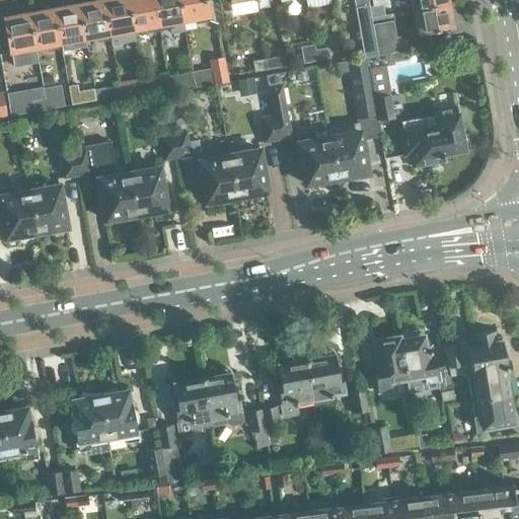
[(81,3),(79,4),(84,36),(96,34),(97,41),(109,39),(101,0),(99,0),(91,2),(91,1),(81,3)]
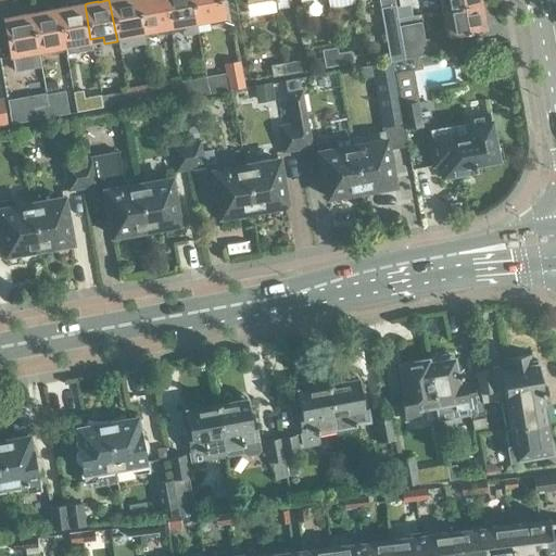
[(109,0),(117,41),(119,49),(146,43),(142,30),(137,0),(109,0)]
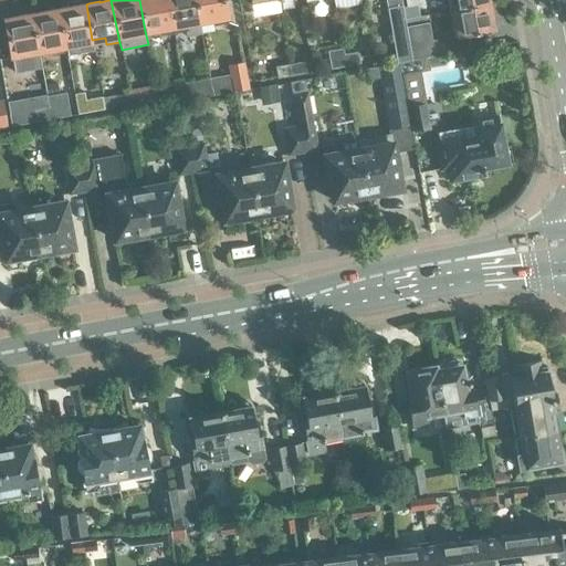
[(139,0),(145,31),(159,28),(160,34),(173,32),(167,0),(139,0)]
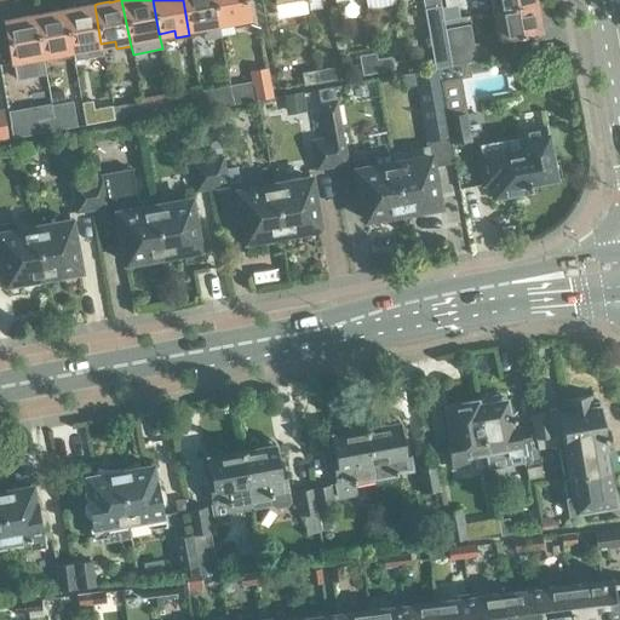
[(183,0),(189,35),(204,33),(205,39),(220,36),(219,30),(218,23),(213,0),(183,0)]
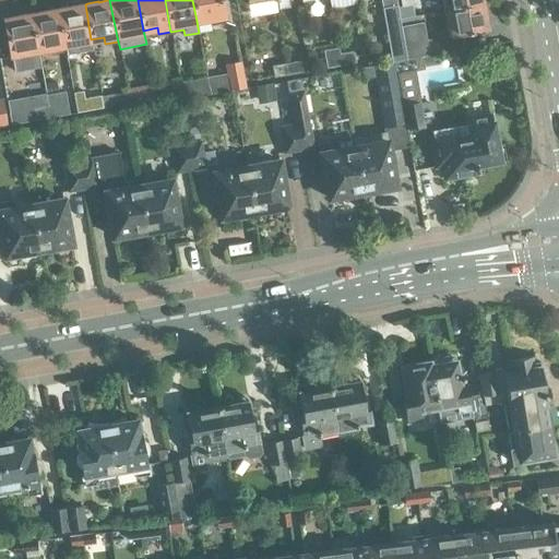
[(192,0),(197,21),(212,18),(213,24),(224,22),(219,0),(192,0)]
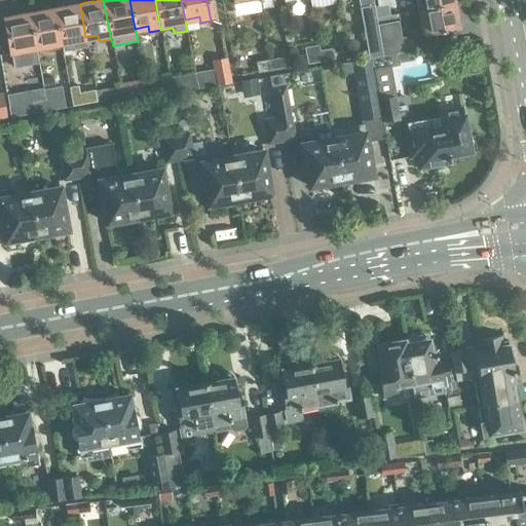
[(372,0),(359,0),(369,59),(372,58),(382,55),(377,25),(376,19),(373,7),(372,0)]
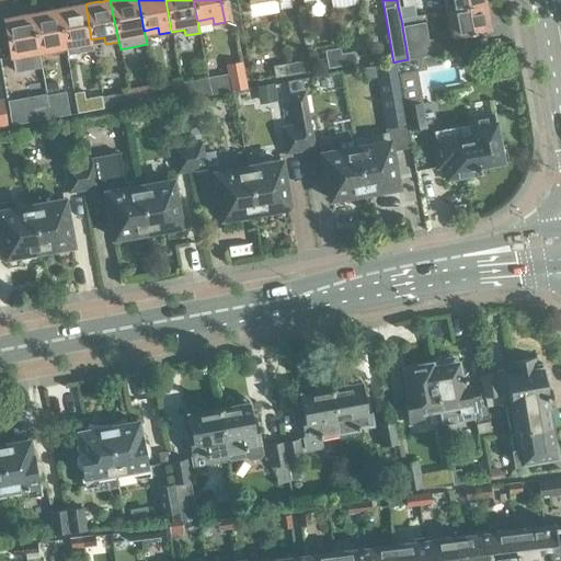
[(483,0),(447,0),(449,9),(484,3),(483,0)]
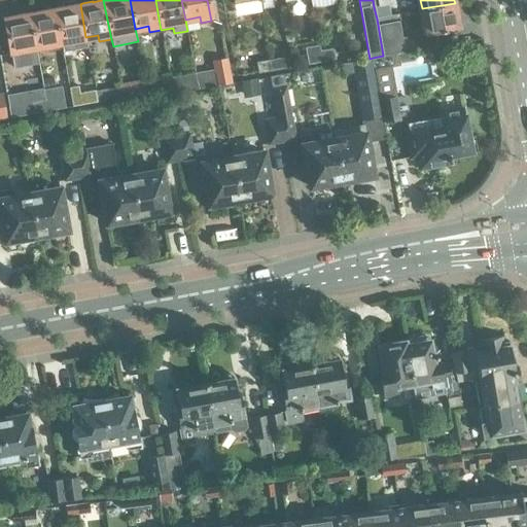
[(455,3),(422,8),(427,35),(440,32),(460,28),(455,3)]
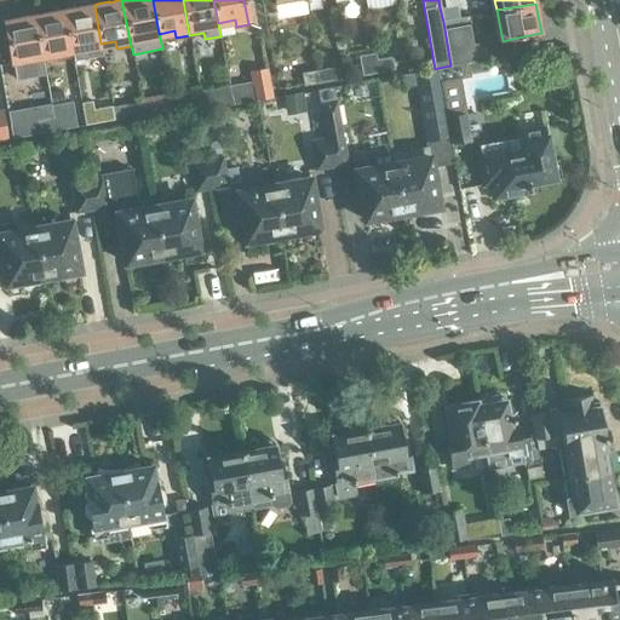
[(79,7),(63,11),(73,57),(103,51),(101,44),(95,5),(91,5),(79,7)]
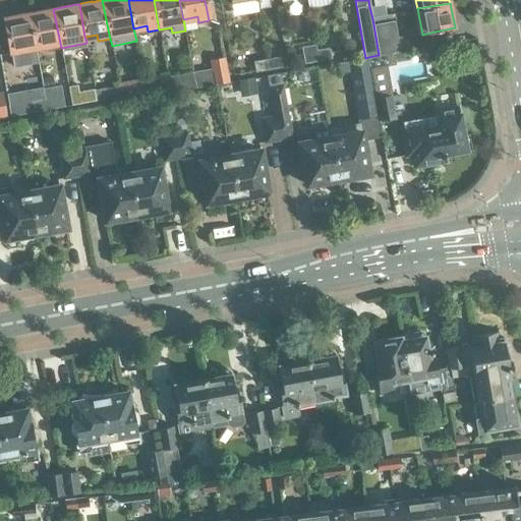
[(32,13),(31,13),(36,46),(47,44),(48,50),(61,48),(53,9),(43,10),(32,12),(32,13)]
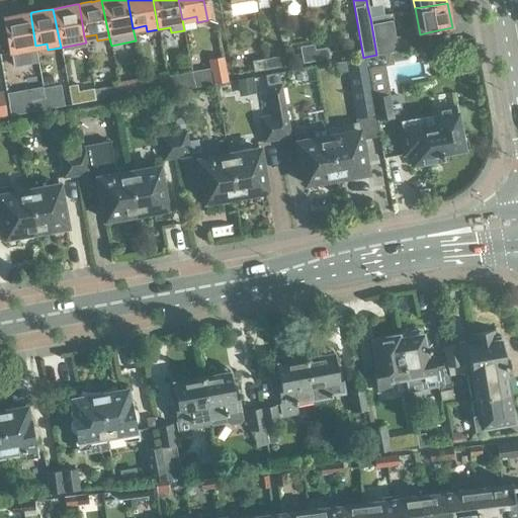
[(16,15),(5,17),(9,40),(13,66),(38,62),(36,52),(35,46),(30,13),(28,13),(27,13),(27,12),(16,14),(17,15),(16,15)]
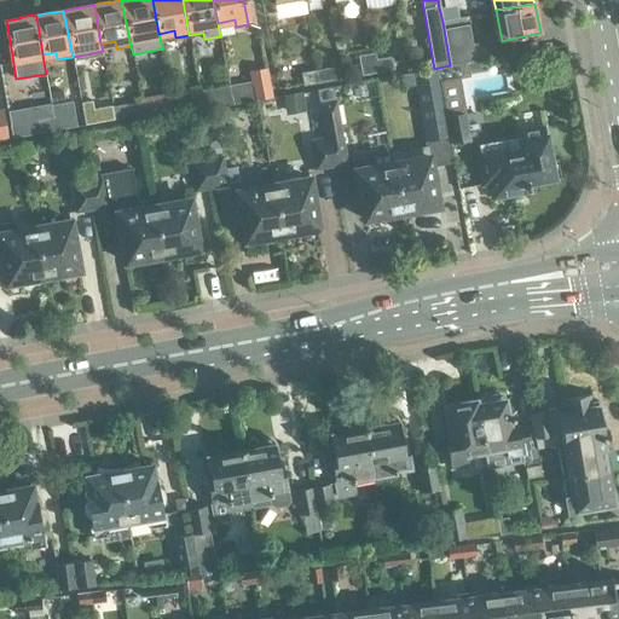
[(463,25),(444,29),(450,65),(468,63),(474,62),(481,61),(478,44),(470,45),(468,24),(463,25)]
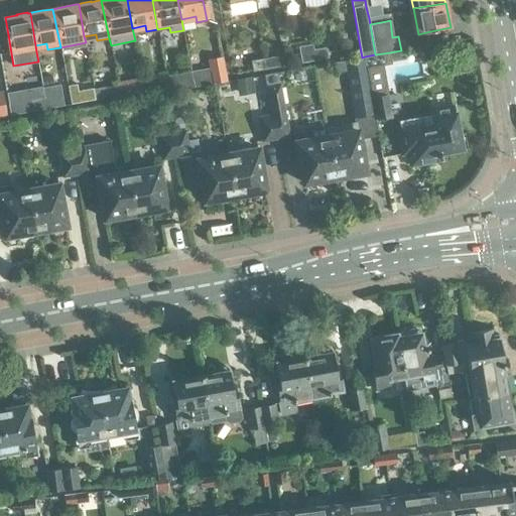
[(311,44),(299,46),(300,49),(302,59),(303,63),(314,61),(313,57),(312,50),(312,46),(311,44)]
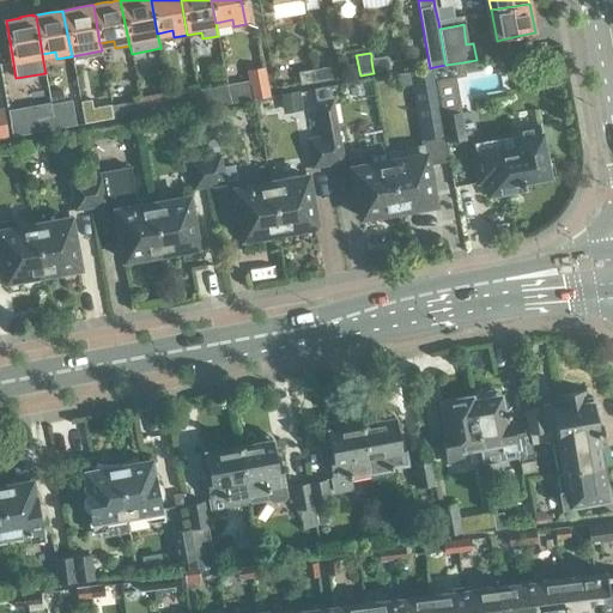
[(413,54),(402,55),(404,62),(405,67),(406,73),(417,71),(416,65),(413,54)]
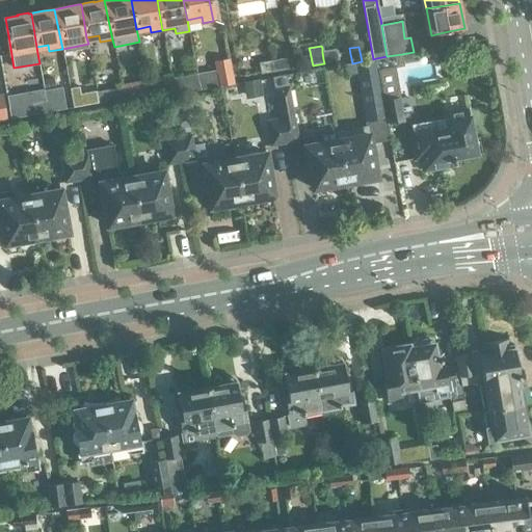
[(338,49),(322,52),(323,59),(324,63),(340,60),(339,56),(338,49)]
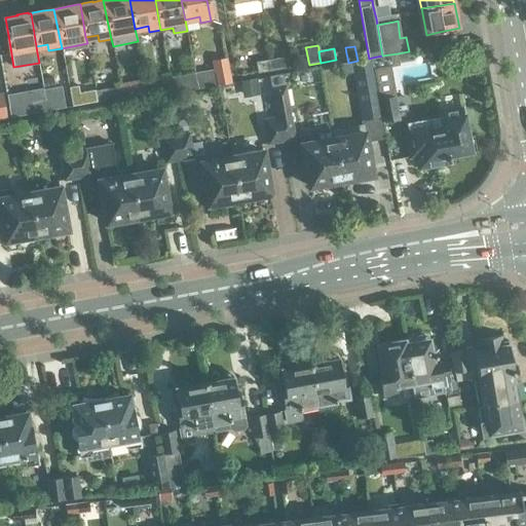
[(382,55),(372,58),(372,59),(379,99),(381,99),(396,96),(390,68),(401,66),(398,53),(382,55)]
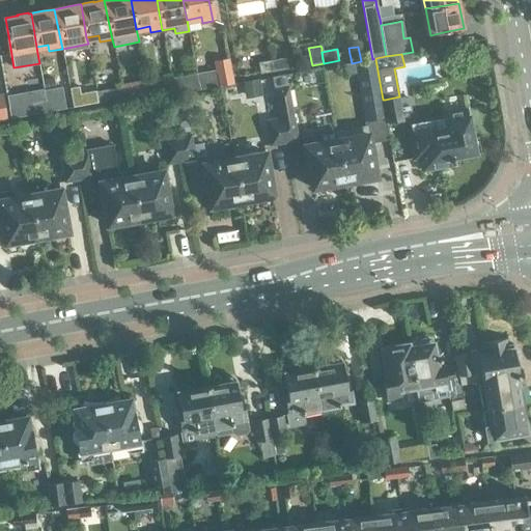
[(285,57),(272,59),(274,71),(287,67),(285,57)]
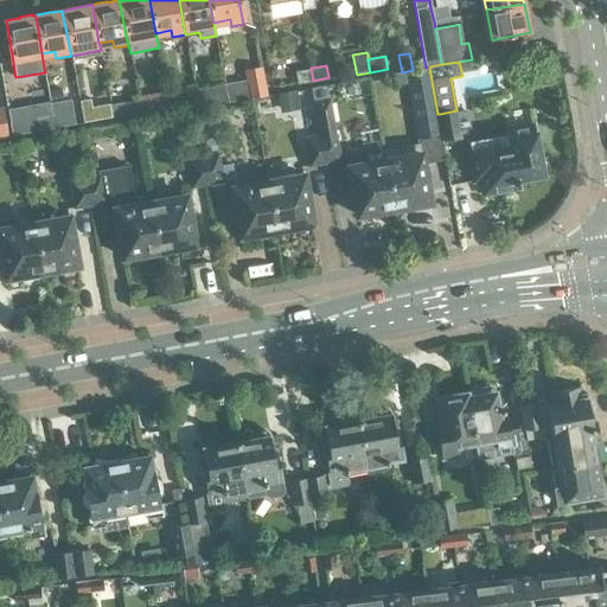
[(247,80),(224,83),(228,102),(267,96),(264,89),(261,68),(244,71),(247,80)]
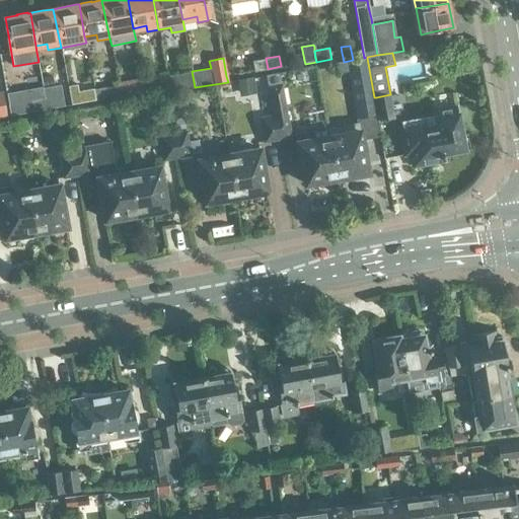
[(266,58),(252,60),(253,71),(268,69),(266,58)]
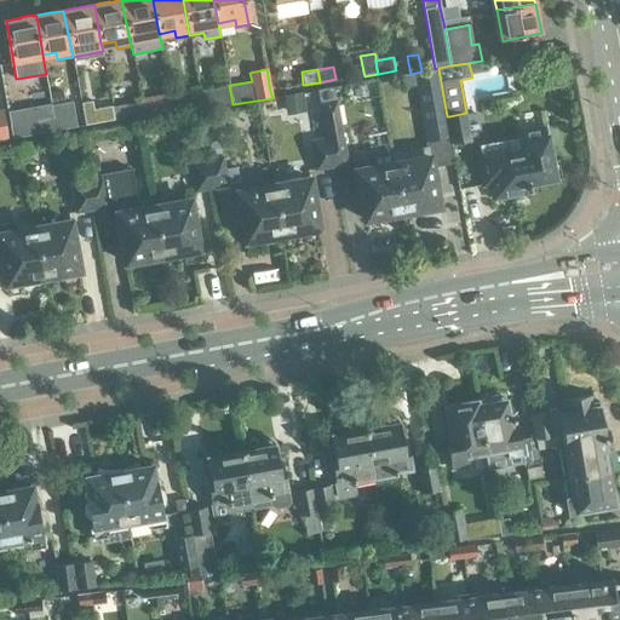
[(411,74),(399,76),(401,89),(420,86),(430,139),(451,136),(447,116),(438,69),(422,72),(411,74)]
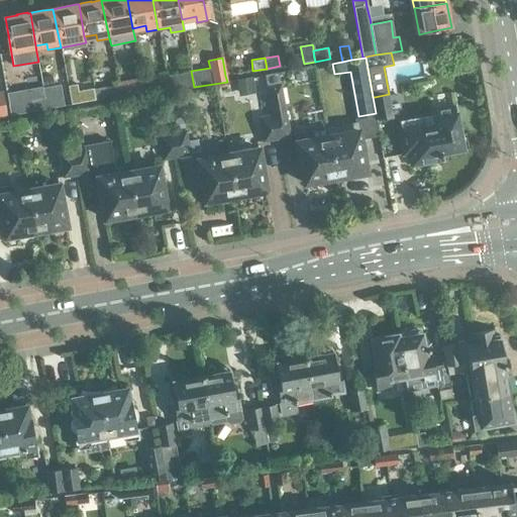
[(191,71),(167,75),(170,92),(194,87),(191,71)]
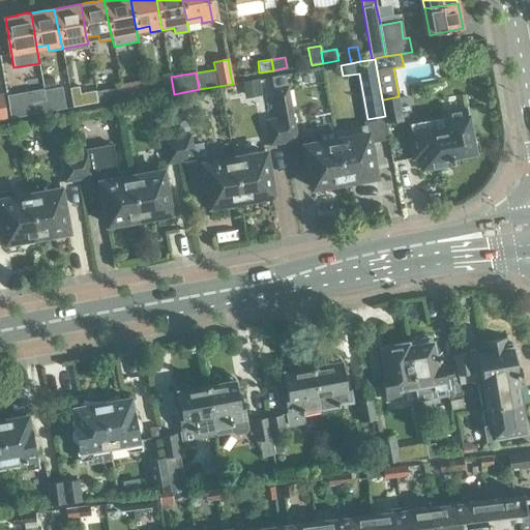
[(145,80),(120,84),(123,97),(148,92),(146,83),(145,80)]
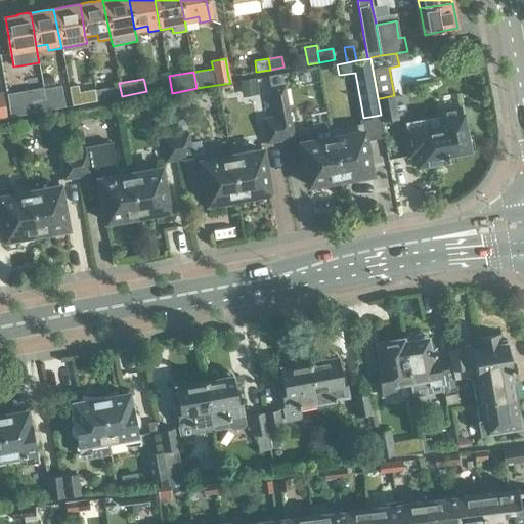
[(157,79),(144,82),(146,91),(158,89),(157,79)]
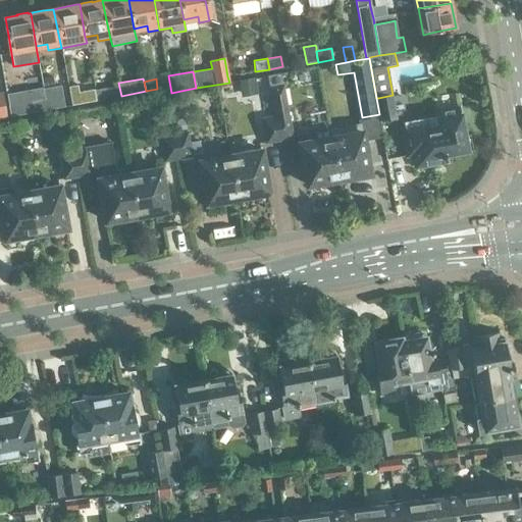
[(79,85),(69,87),(72,105),(82,103),(80,93),(79,85)]
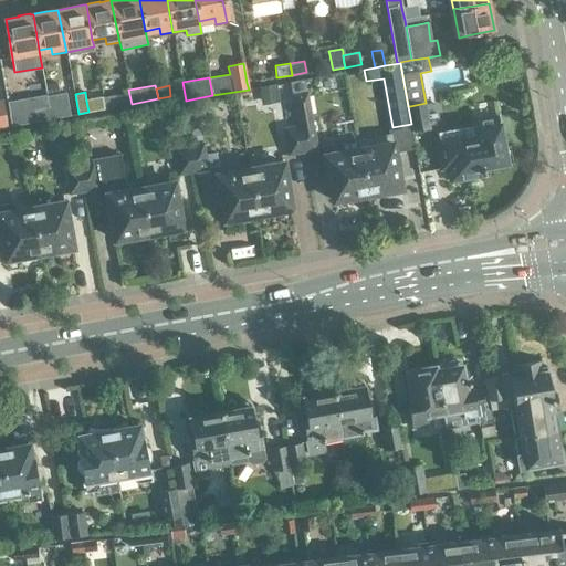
[(306,92),(293,94),(299,125),(304,152),(316,149),(306,92)]
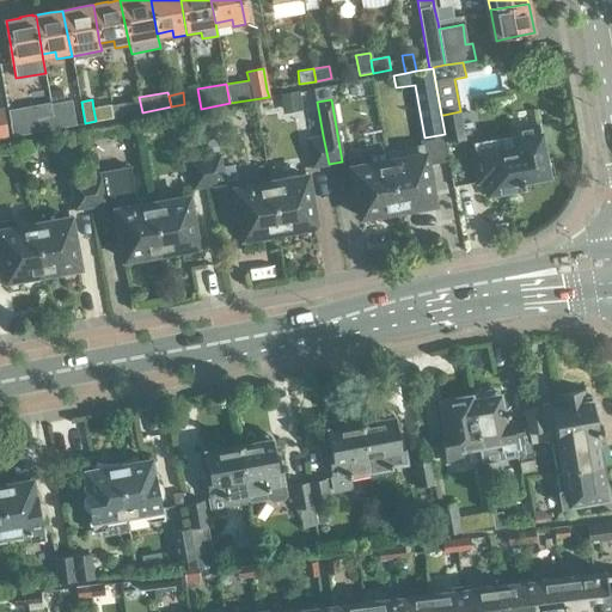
[(72,101),(51,104),(54,116),(56,128),(77,124),(72,101)]
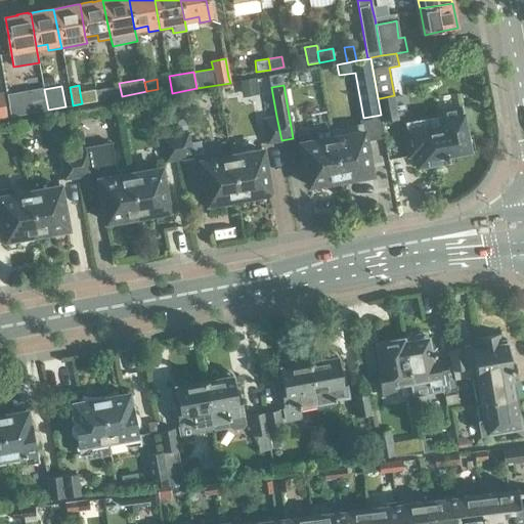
[(23,92),(8,95),(10,105),(8,105),(10,117),(48,110),(46,99),(44,89),(44,88),(23,92)]
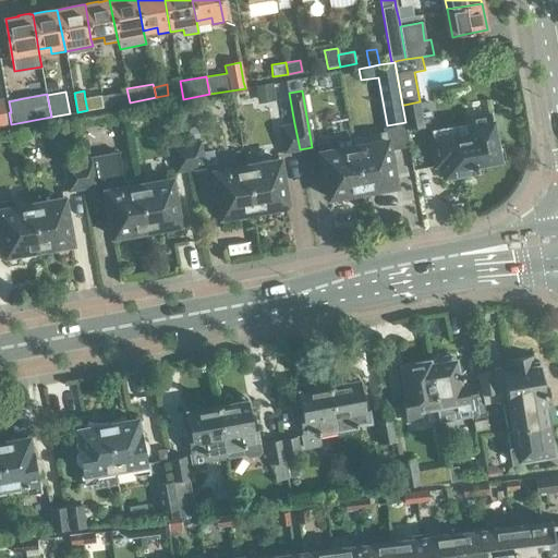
[(112,94),(101,96),(104,107),(114,105),(112,94)]
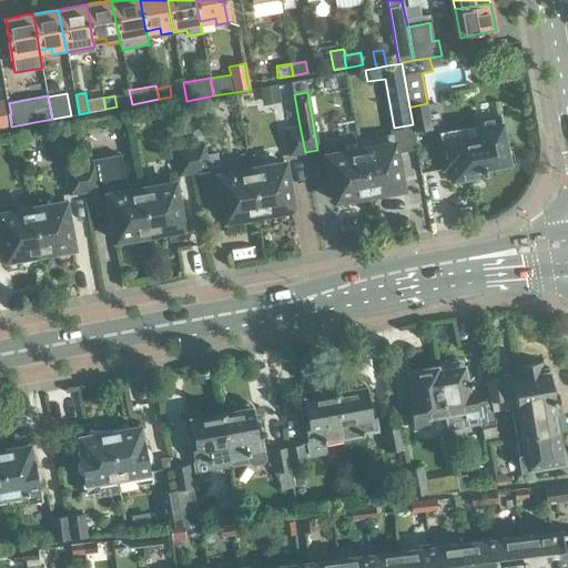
[(427,103),(412,107),(416,131),(432,129),(427,103)]
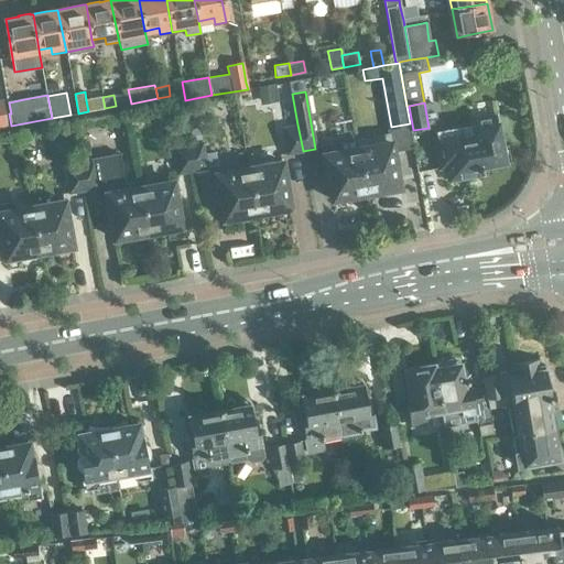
[(440,139),(435,140),(441,169),(447,167),(449,181),(454,180),(456,181),(469,179),(469,176),(468,170),(478,169),(481,167),(511,162),(508,144),(502,145),(500,133),(501,133),(499,121),(498,121),(497,118),(495,118),(472,122),(473,126),(437,132),(440,139)]
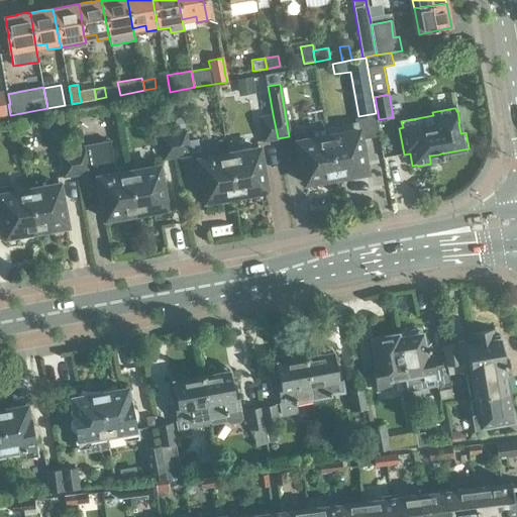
[(273,114),(260,116),(265,141),(278,138),(273,114)]
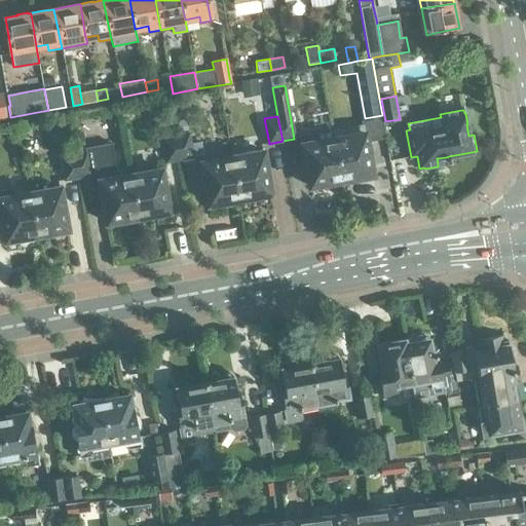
[(188,117),(176,119),(178,130),(190,128),(188,117)]
